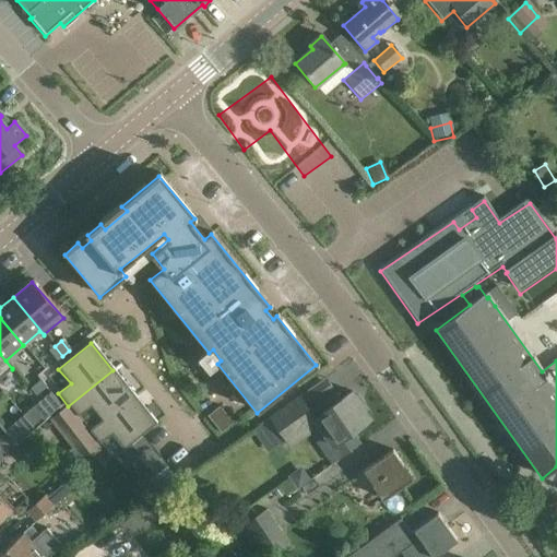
[(55,346),(47,352),(56,362),(62,356),(55,346)]
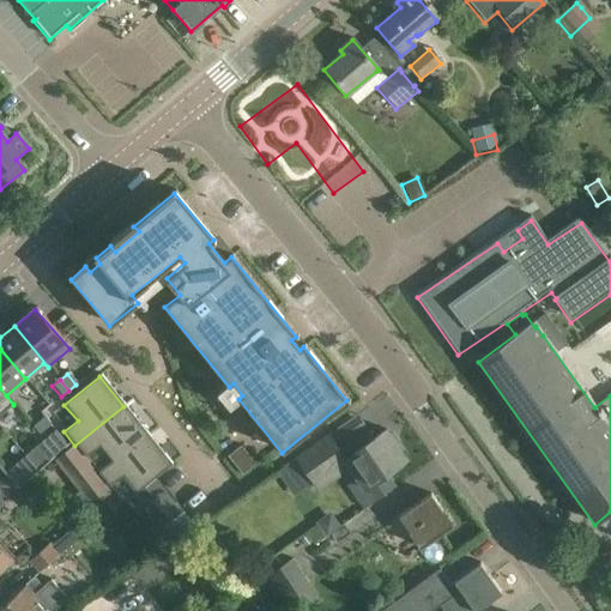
[(0,415),(13,405),(0,388),(0,415)]
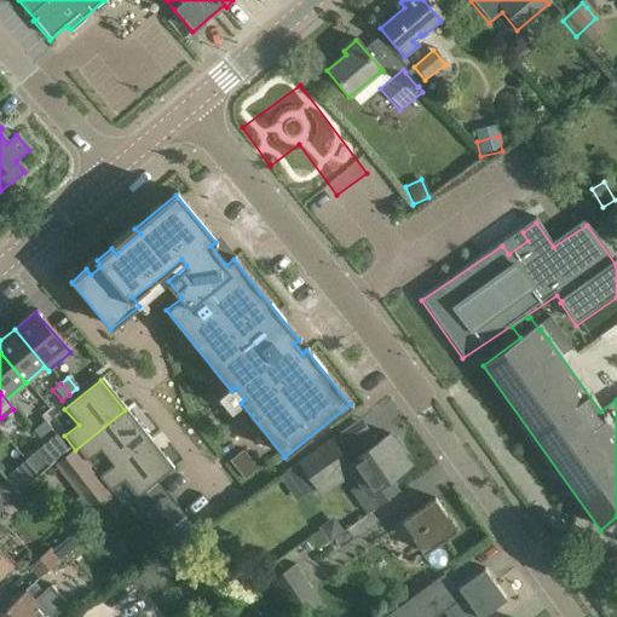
[(125,410),(75,450),(86,463),(88,461),(99,453),(111,467),(98,478),(99,479),(149,439),(125,410)]
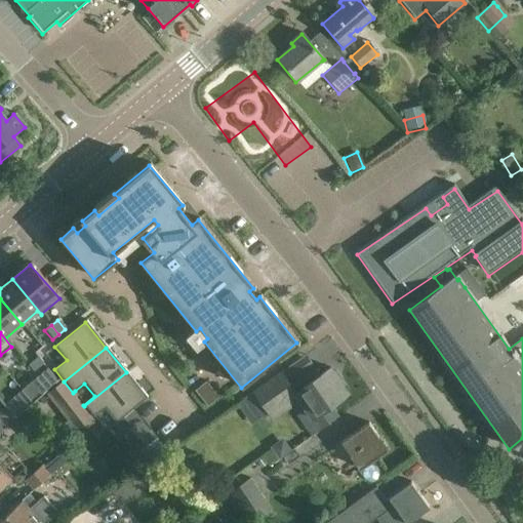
[(37,358),(28,366),(33,372),(42,364),(37,358)]
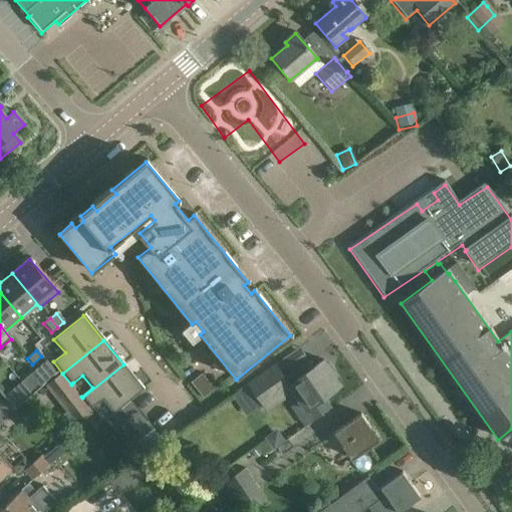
[(45,361),(32,372),(42,385),(55,373),(45,361)]
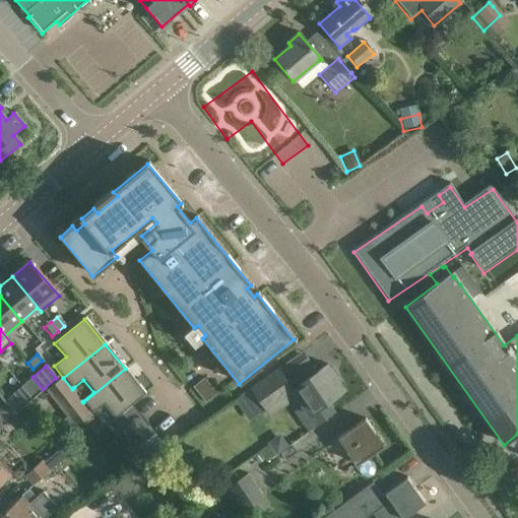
[(316,374),(292,390),(298,398),(316,425),(328,415),(331,413),(325,404),(327,403),(343,390),(326,366),(316,373),(316,374)]
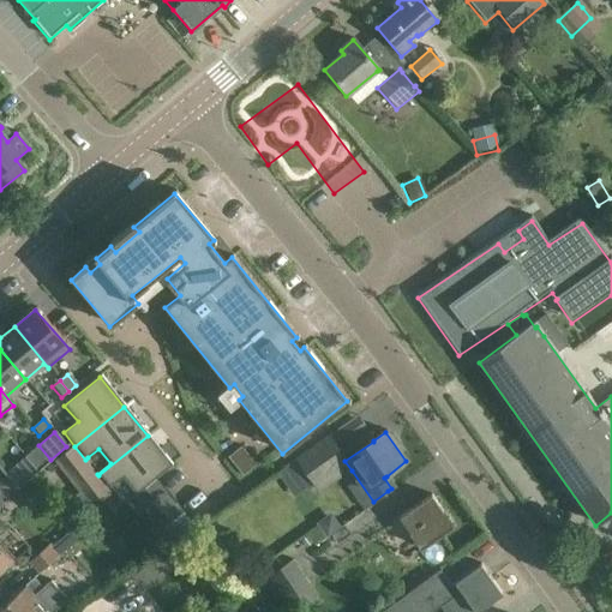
[(171,466),(148,436),(99,475),(109,489),(123,478),(136,495),(171,466)]
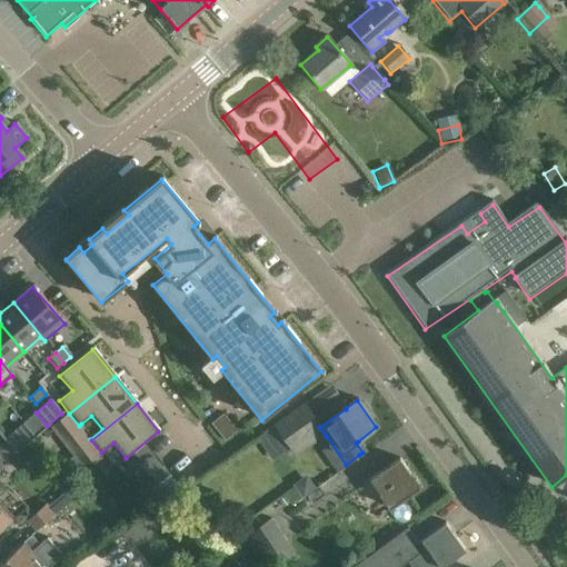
[(288,449),(319,427),(305,406),(287,418),(274,428),(255,440),(270,461),(288,449)]
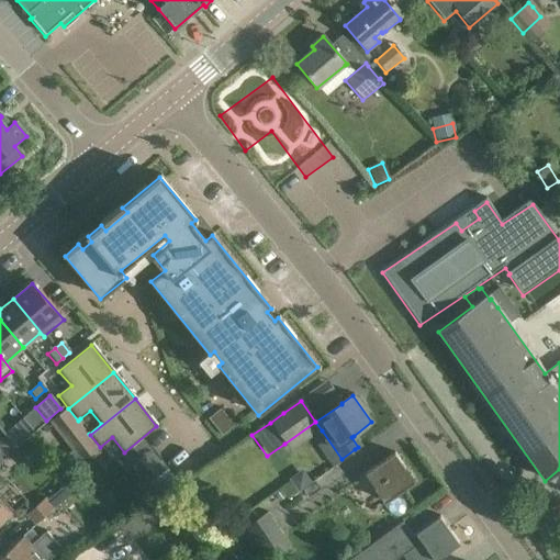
[(4,437),(0,440),(0,451),(6,458),(15,449),(4,437)]
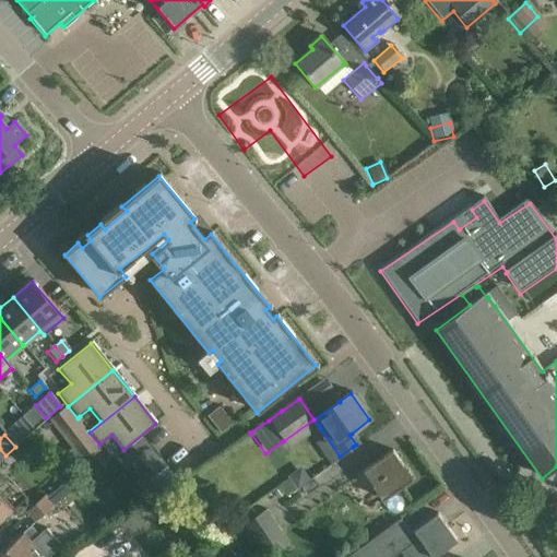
[(78,470),(101,451),(89,436),(70,450),(66,453),(78,470)]
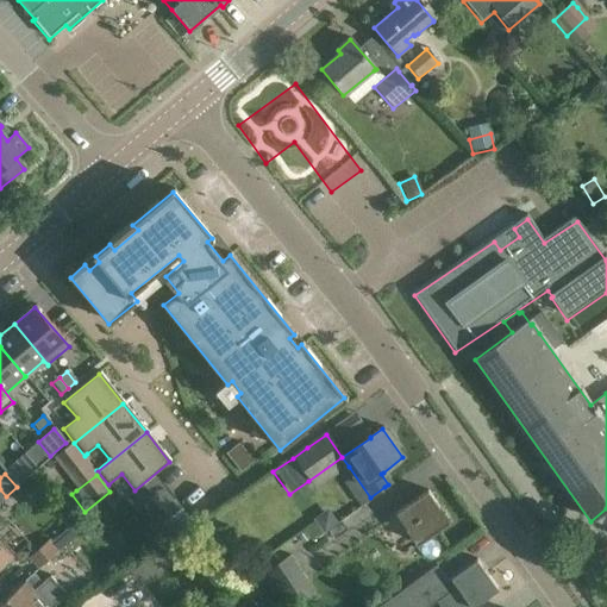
[(154,480),(135,494),(158,526),(177,512),(154,480)]
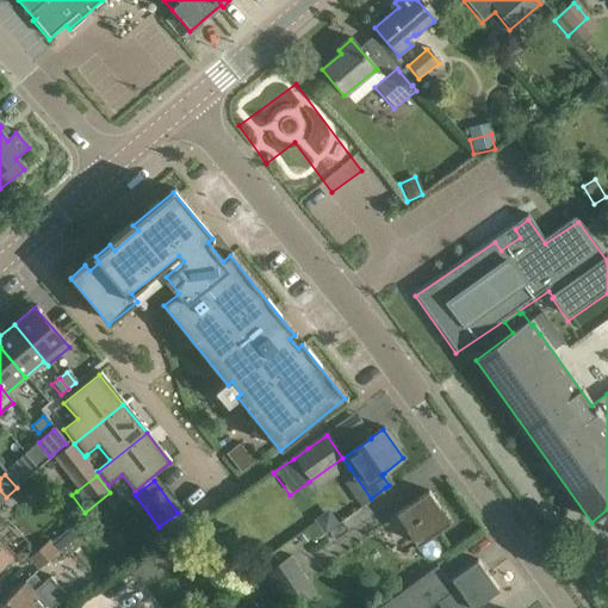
[(419,547),(450,525),(448,523),(447,525),(436,510),(439,509),(427,494),(396,516),(419,547)]
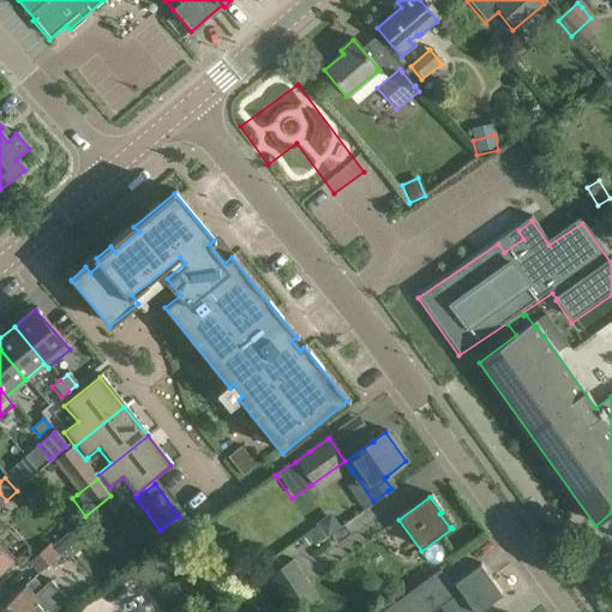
[(329,517),(316,527),(324,539),(337,529),(329,517)]
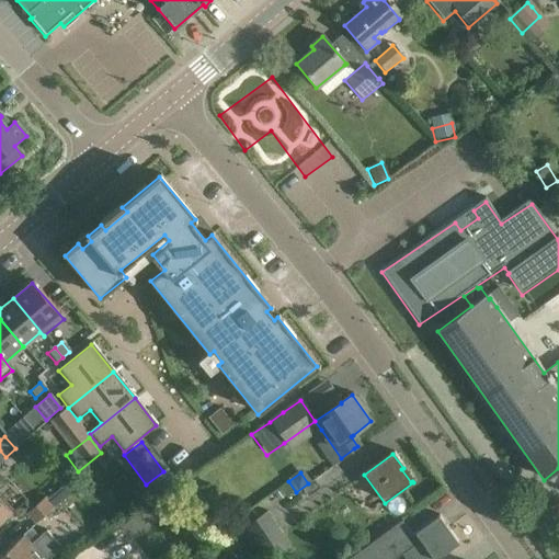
[(180,502),(170,489),(153,500),(146,506),(155,521),(163,513),(180,502)]
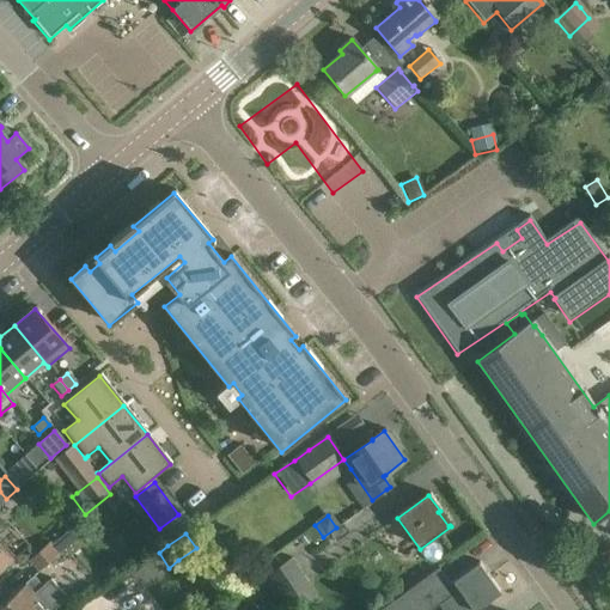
[(59,555),(48,543),(29,560),(38,572),(59,555)]
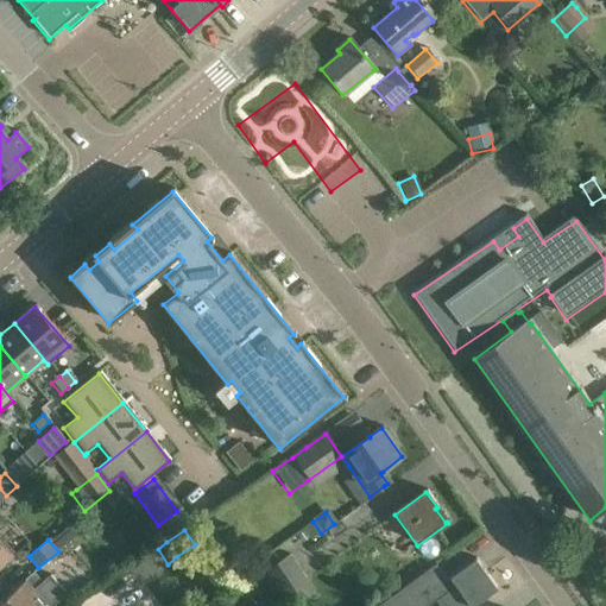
[(0,567),(13,557),(0,542),(0,567)]
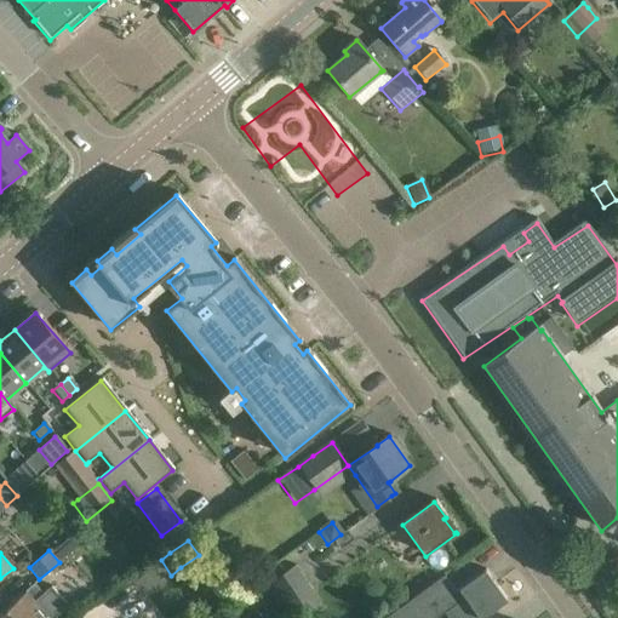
[(295,566),(268,584),(285,608),(312,591),(295,566)]
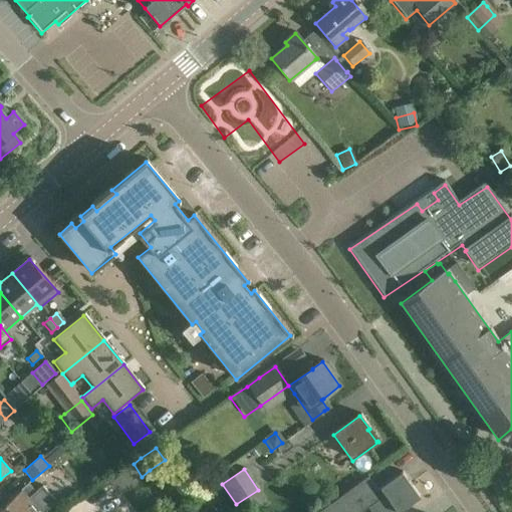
[(403,511),(420,498),(401,473),(379,489),(379,488),(376,491),(367,478),(319,511),(363,511),(366,509),(368,511),(403,511)]
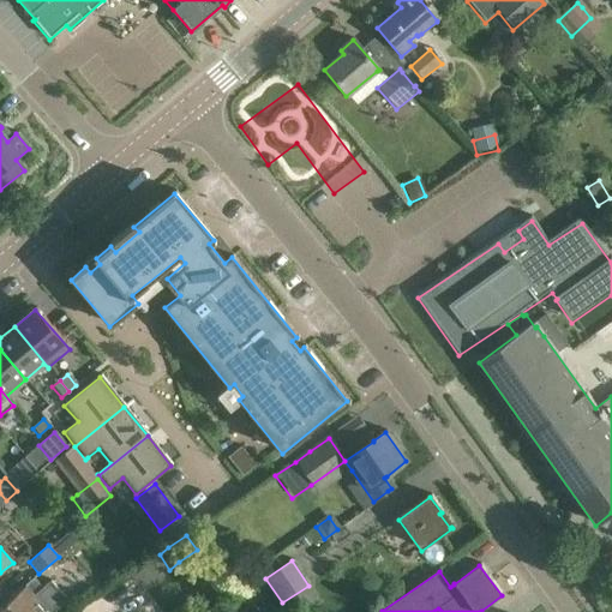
[(51,583),(42,591),(31,579),(0,606),(0,611),(54,611),(66,601),(51,583)]
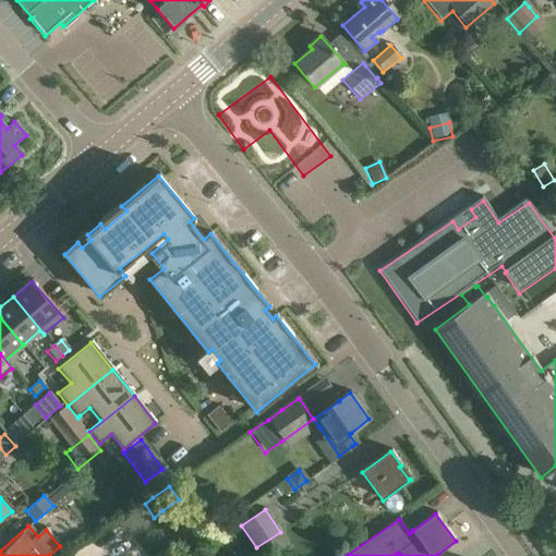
[(174,544),(181,555),(186,555),(189,554),(180,541),(174,544)]
